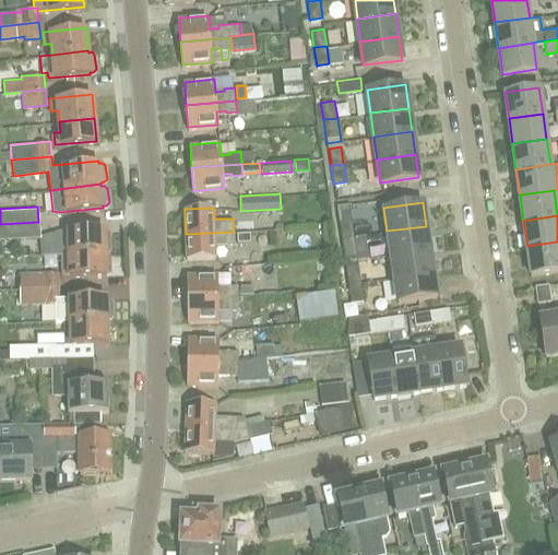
[(341,237),(354,236),(352,219),(339,221),(341,237)]
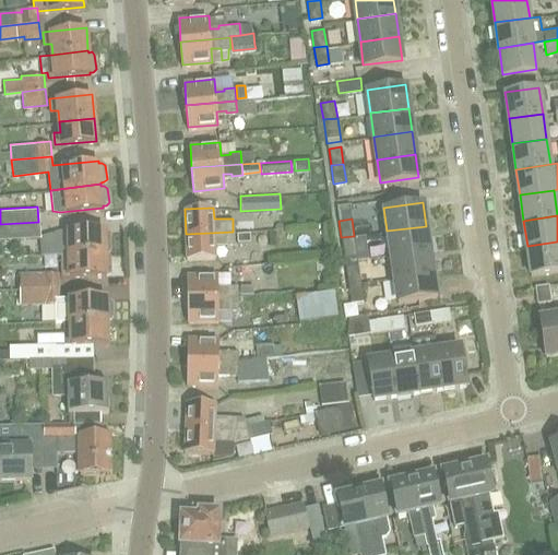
[(38,222),(0,224),(0,238),(39,235),(38,222)]
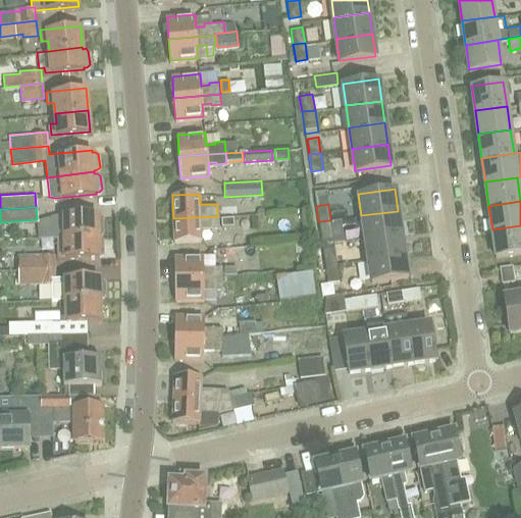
[(398,211),(361,215),(364,238),(401,232),(398,211)]
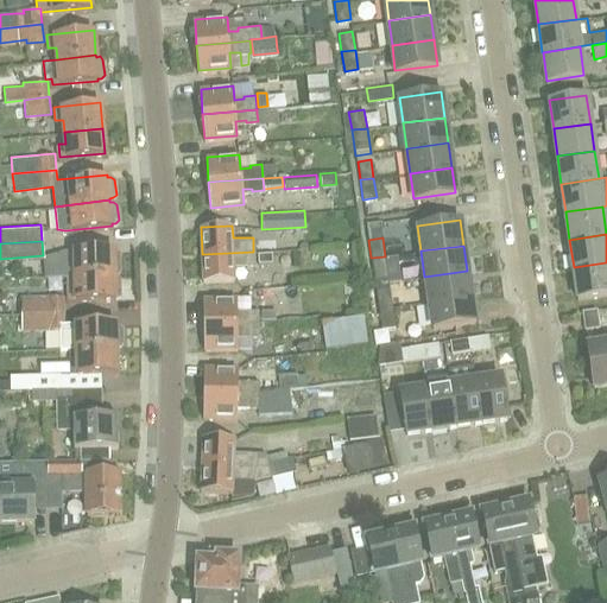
[(117,251),(113,251),(113,248),(67,249),(68,264),(74,262),(74,274),(114,273),(114,272),(117,272),(120,270),(119,253),(117,251)]
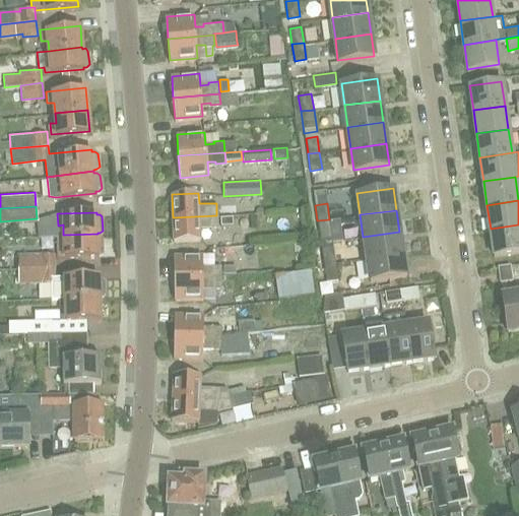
[(216,215),(173,217),(174,240),(200,238),(200,227),(217,226),(216,215)]
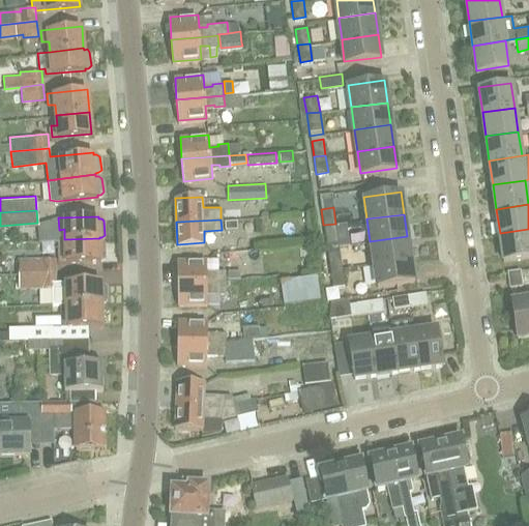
[(225,221),(225,229),(237,229),(237,221),(225,221)]
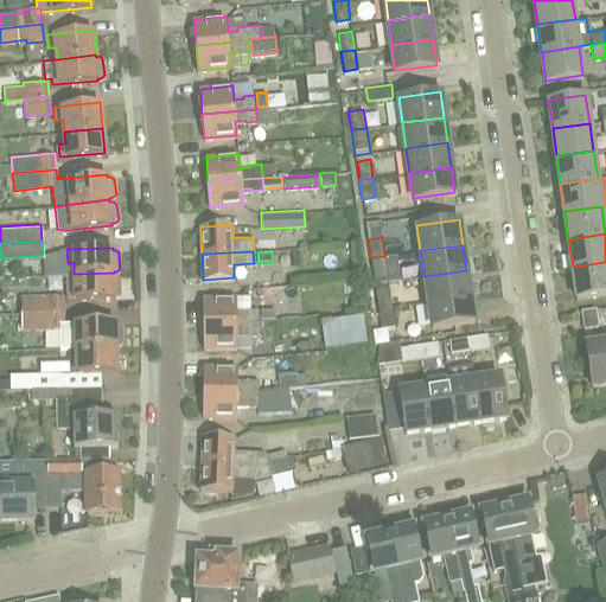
[(384,256),(370,257),(374,276),(387,275),(384,256)]
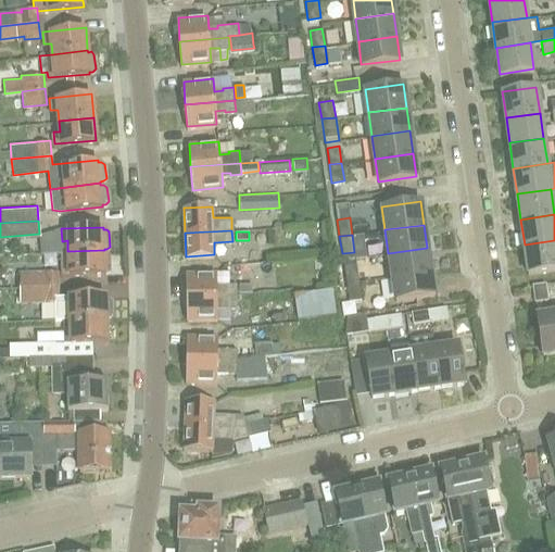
[(554,240),(525,245),(528,271),(554,266),(554,240)]
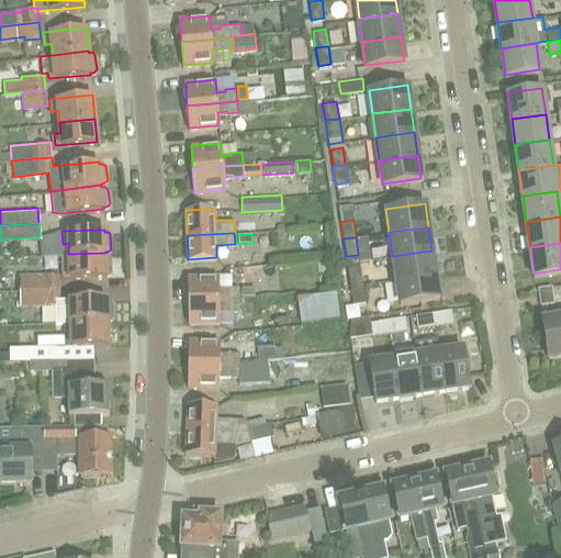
[(432,250),(392,256),(395,279),(435,274),(432,250)]
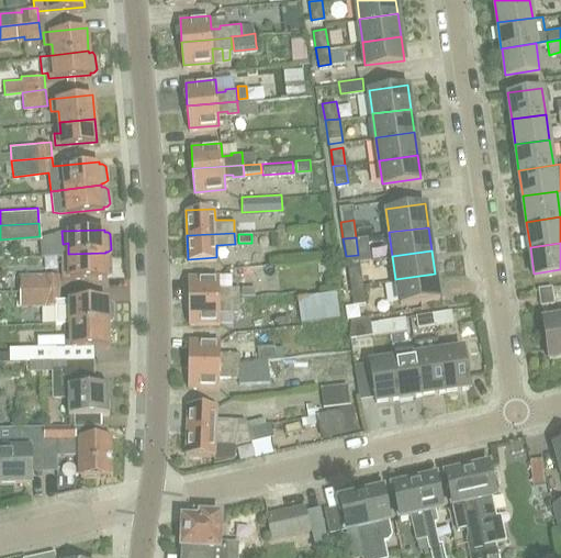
[(105,253),(68,254),(69,266),(63,266),(63,279),(107,277),(107,275),(110,275),(112,272),(111,258),(109,256),(105,256),(105,253)]
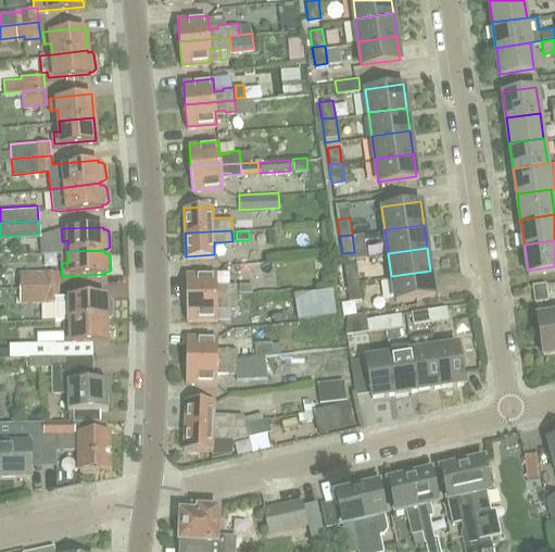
[(347,283),(358,280),(356,263),(343,264),(347,283)]
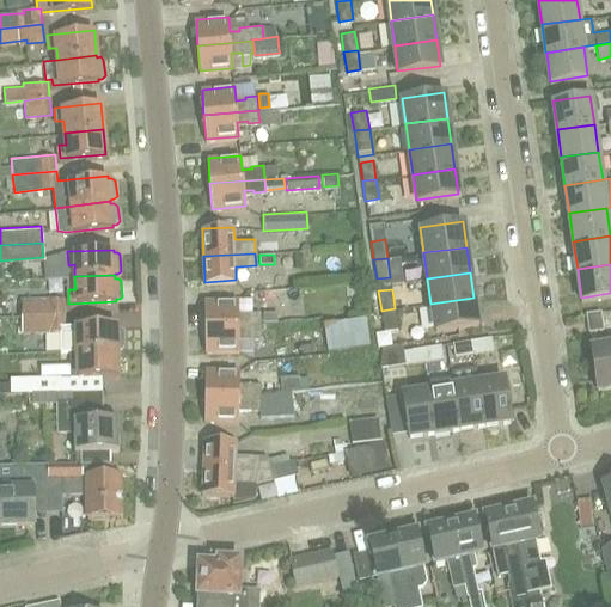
[(50,313),(65,313),(65,296),(48,298),(47,295),(20,296),(20,313),(50,313)]
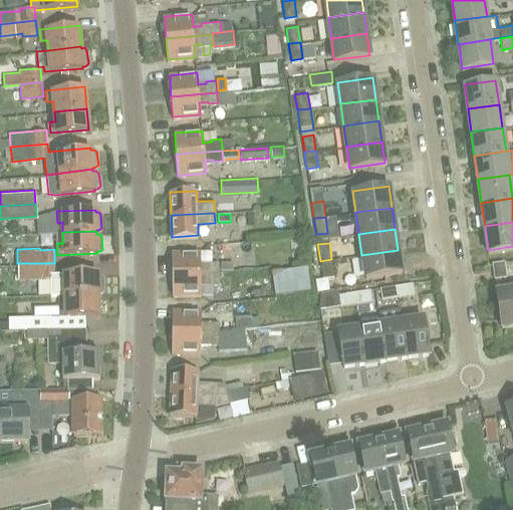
[(398,250),(361,255),(364,277),(400,272),(398,250)]
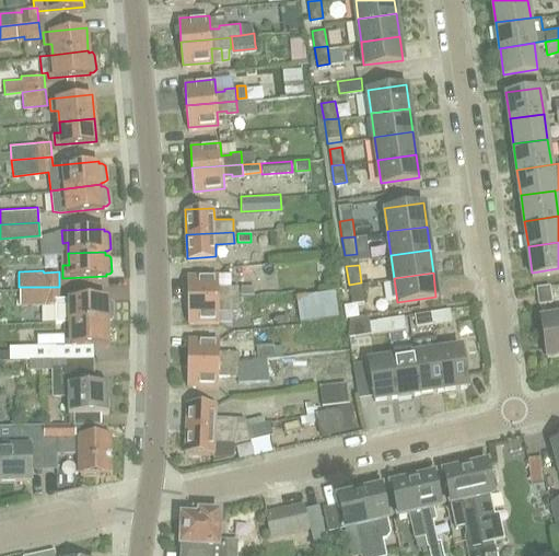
[(237,285),(226,285),(226,288),(218,288),(218,274),(187,274),(187,298),(218,298),(239,298),(237,285)]
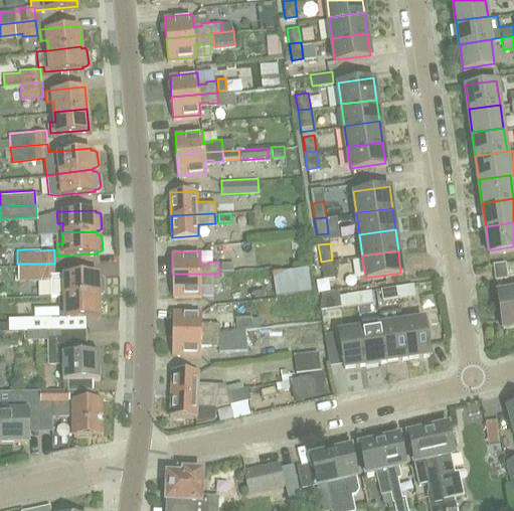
[(332,260),(321,262),(323,278),(334,276),(332,260)]
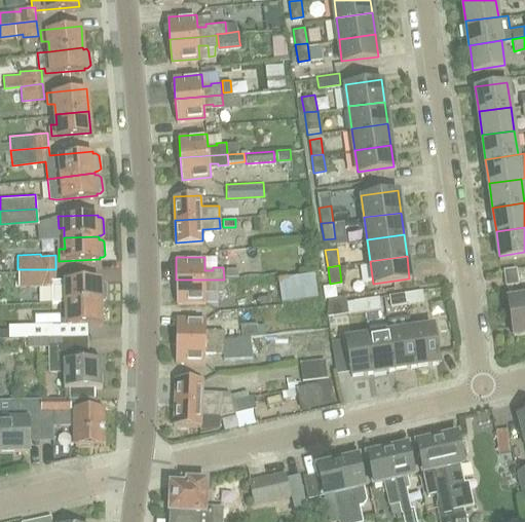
[(516,266),(502,268),(504,284),(518,282),(516,266)]
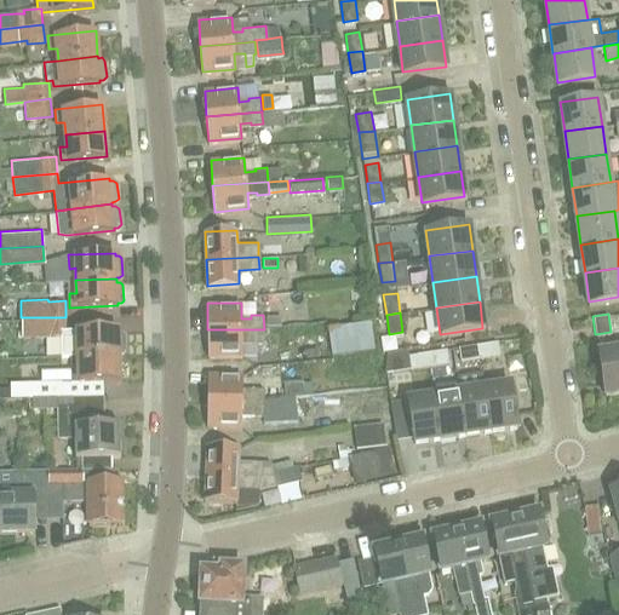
[(280,315),(265,315),(267,325),(281,325),(280,315)]
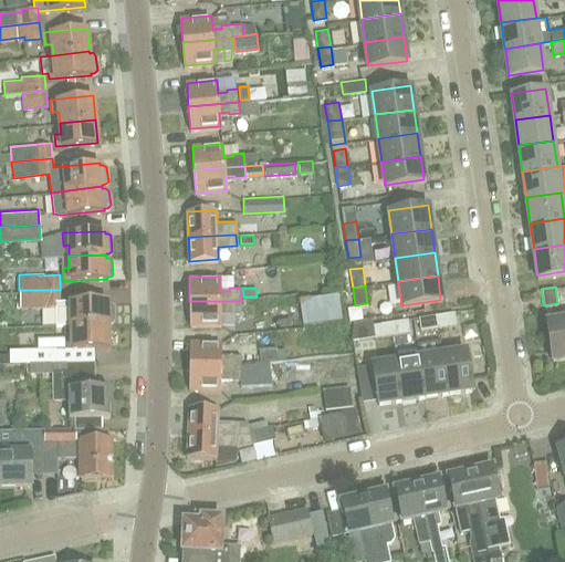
[(53,326),(71,325),(71,324),(107,323),(107,316),(112,316),(114,315),(114,302),(111,302),(107,302),(107,299),(64,301),(64,302),(60,302),(60,290),(46,290),(19,290),(19,308),(53,306),(53,326)]
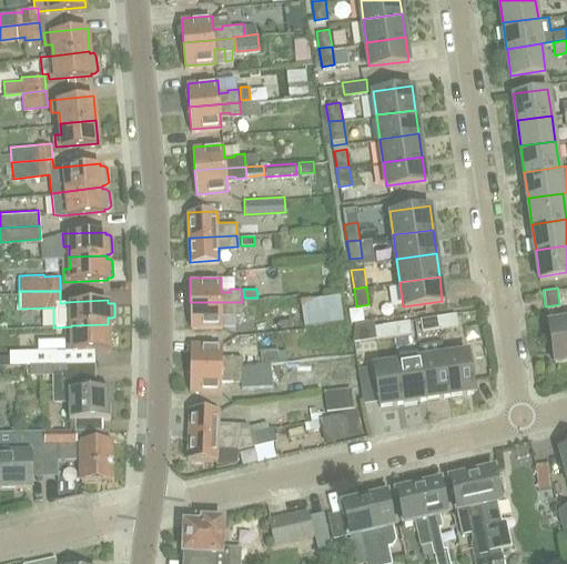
[(303,325),(343,319),(338,293),(299,299),(303,325)]
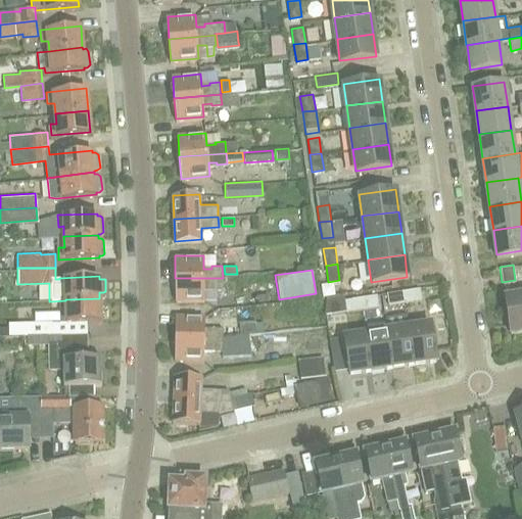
[(203,300),(203,287),(212,287),(212,289),(223,289),(223,278),(203,278),(175,278),(176,300),(203,300)]
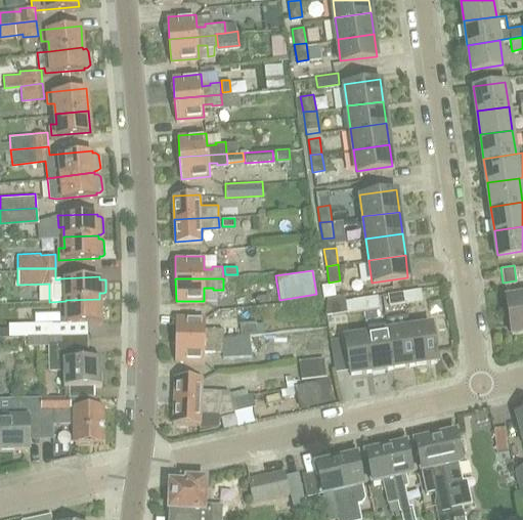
[(403,290),(405,301),(422,299),(420,288),(403,290)]
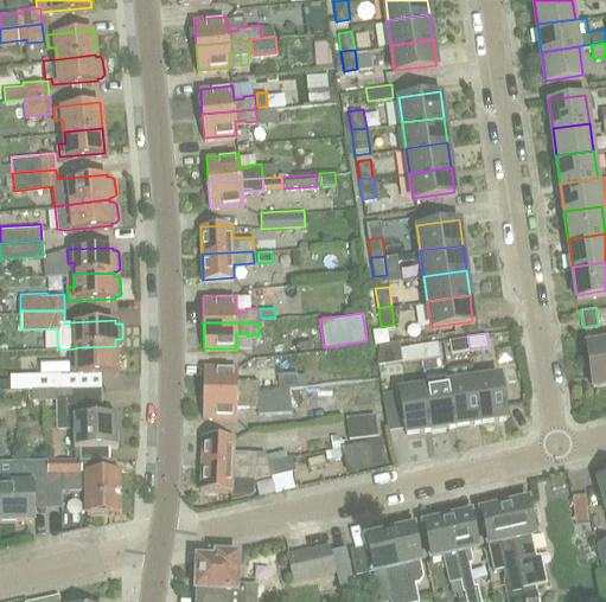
[(470,348),(467,335),(448,339),(451,352),(470,348)]
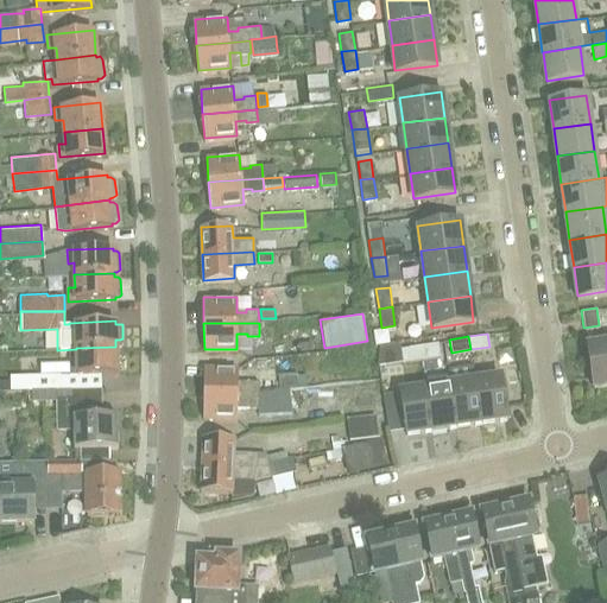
[(606,382),(606,338),(587,342),(593,385),(606,382)]
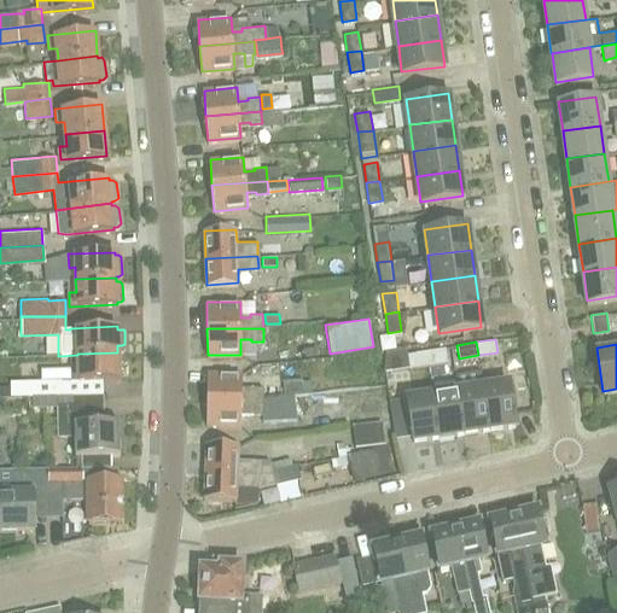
[(425,350),(428,363),(447,360),(444,346),(425,350)]
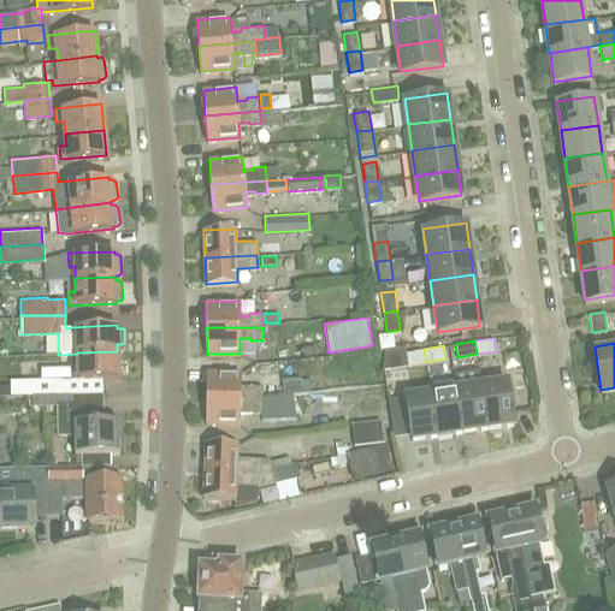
[(426,362),(424,349),(404,351),(407,365),(426,362)]
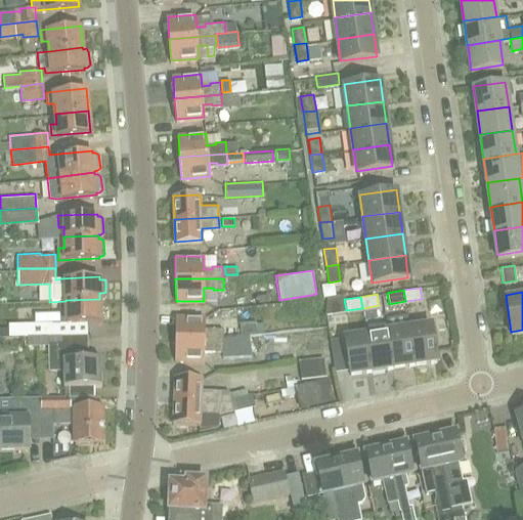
[(34,311),(34,321),(51,321),(51,322),(59,321),(60,322),(100,320),(99,299),(66,300),(66,301),(66,310),(59,310),(59,311),(34,311)]
